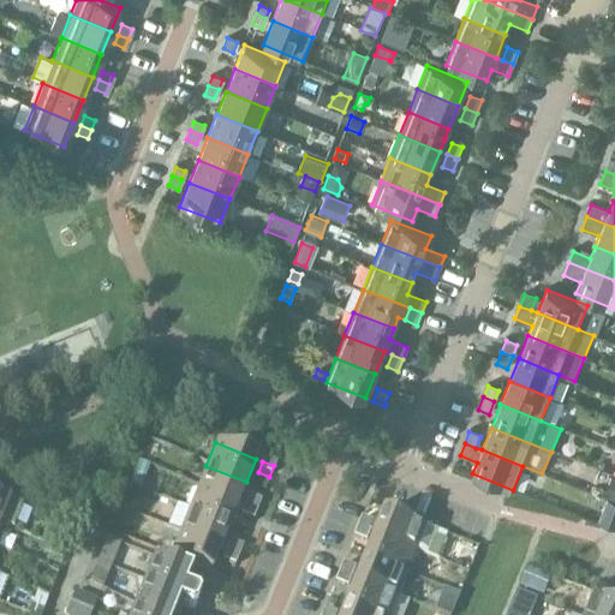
[(206,466),(197,489),(238,505),(246,482),(206,466)]
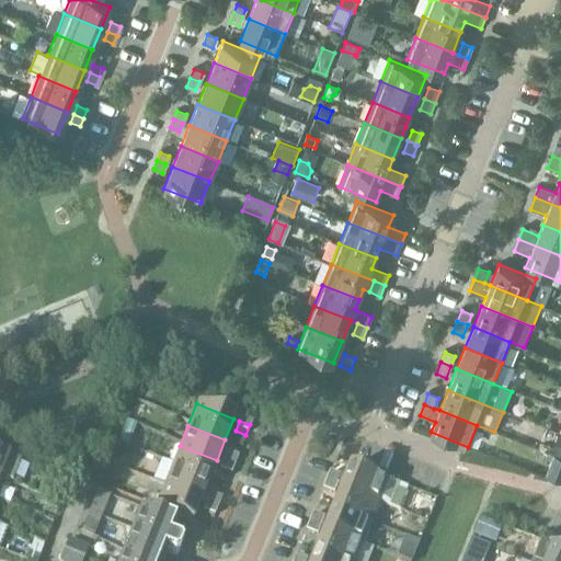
[(549,453),(553,455),(560,457),(560,437),(557,435),(549,453)]
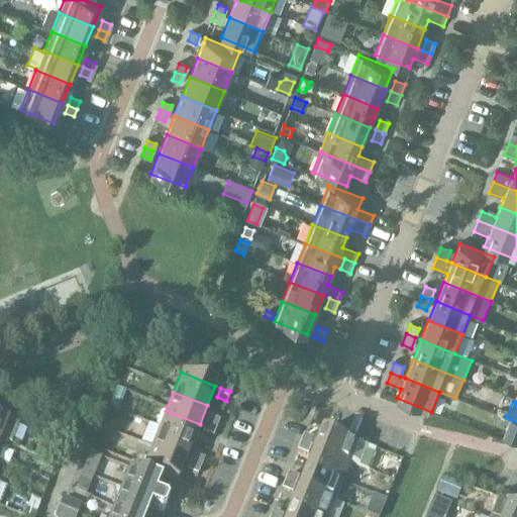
[(166,411),(158,430),(192,443),(200,424),(166,411)]
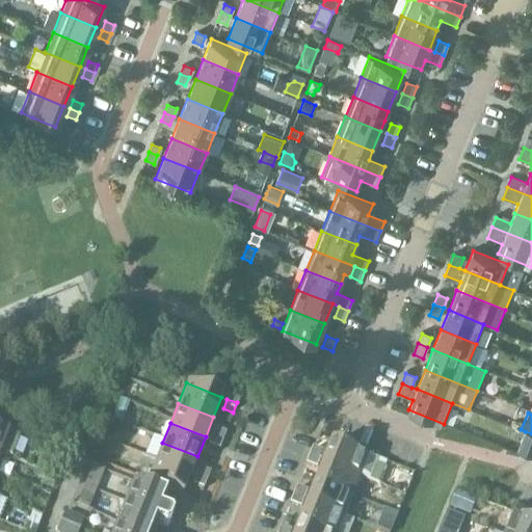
[(0,430),(0,454),(3,456),(5,452),(14,455),(21,440),(11,435),(0,430)]
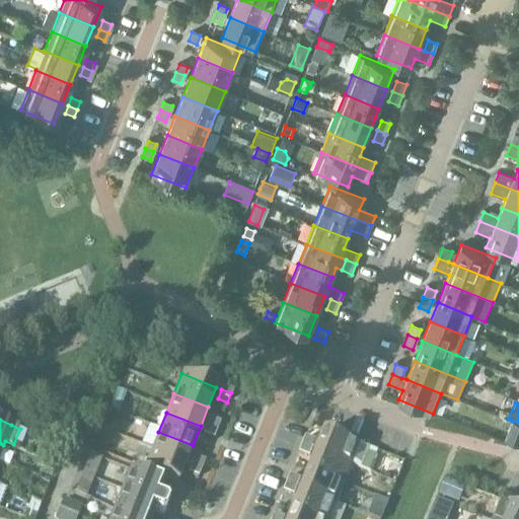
[(209,421),(206,429),(215,433),(218,425),(209,421)]
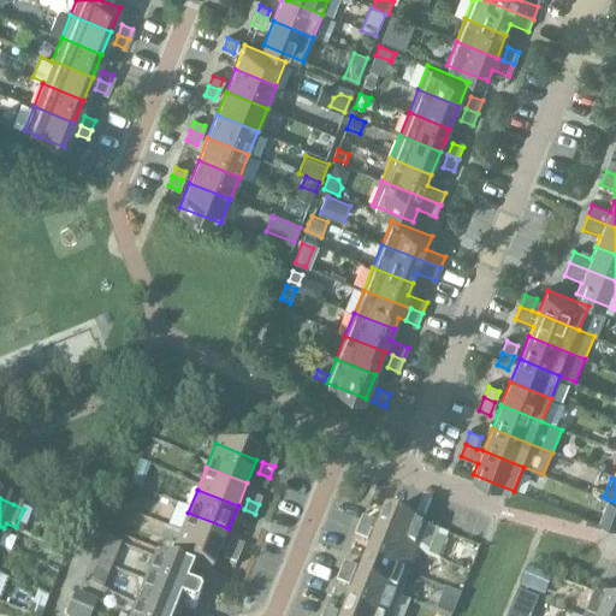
[(615,503),(609,501),(599,523),(615,529),(615,503)]
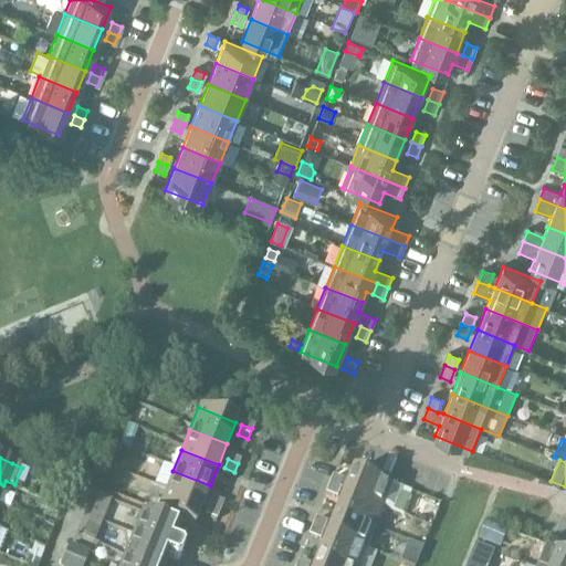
[(234,472),(224,468),(221,477),(231,481),(234,472)]
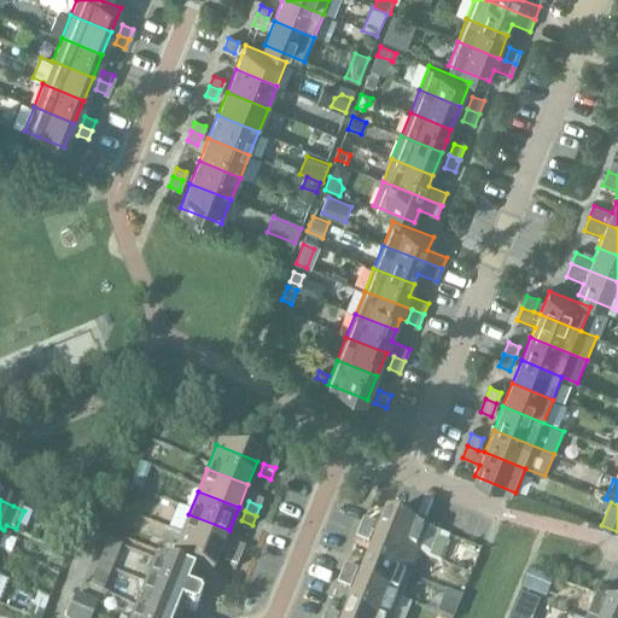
[(188,514),(180,537),(221,553),(229,530),(188,514)]
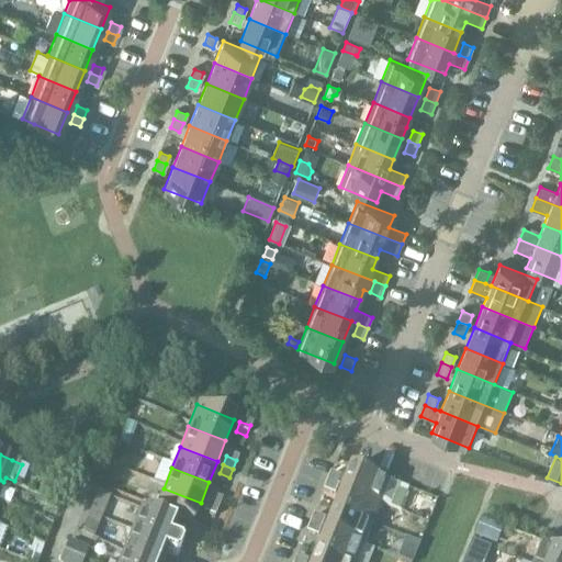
[(339,479),(336,486),(343,490),(380,504),(392,508),(401,487),(389,482),(351,468),(346,481),(339,479)]
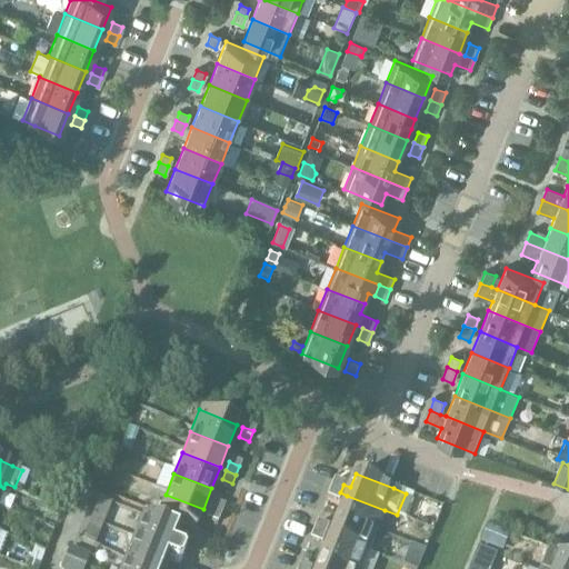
[(333,480),(330,488),(340,492),(343,485),(333,480)]
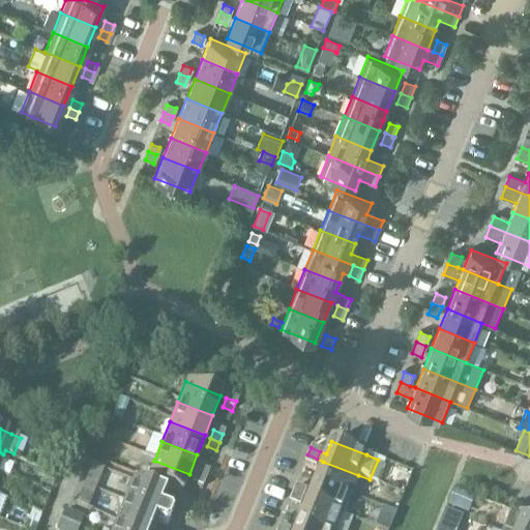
[(55,451),(50,462),(61,466),(65,455),(55,451)]
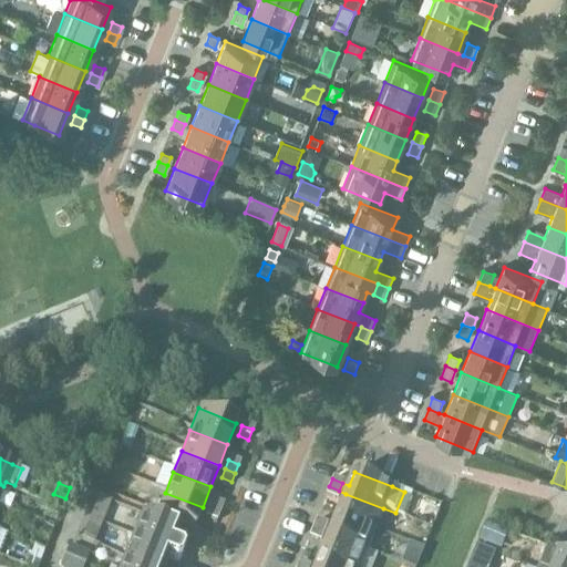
[(339,491),(329,486),(326,496),(336,500),(339,491)]
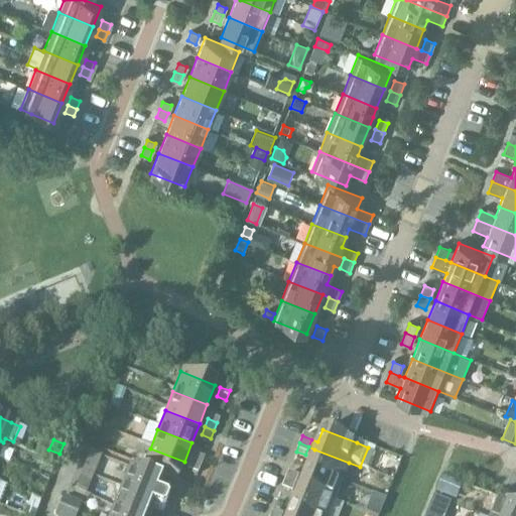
[(184,462),(150,448),(142,468),(176,482),(184,462)]
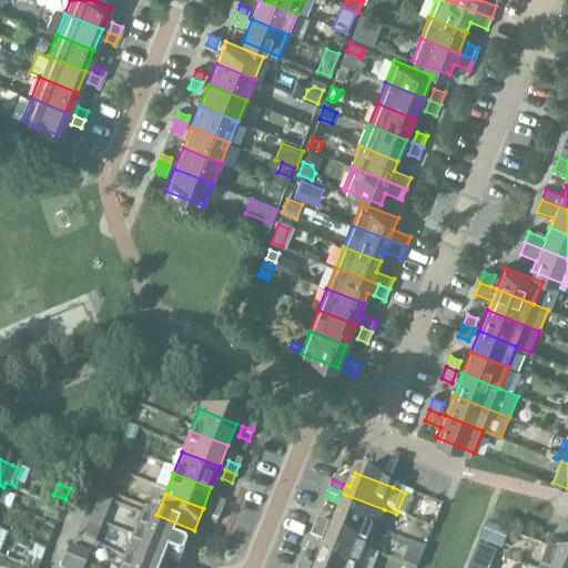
[(346,495),(338,516),(375,530),(384,509),(346,495)]
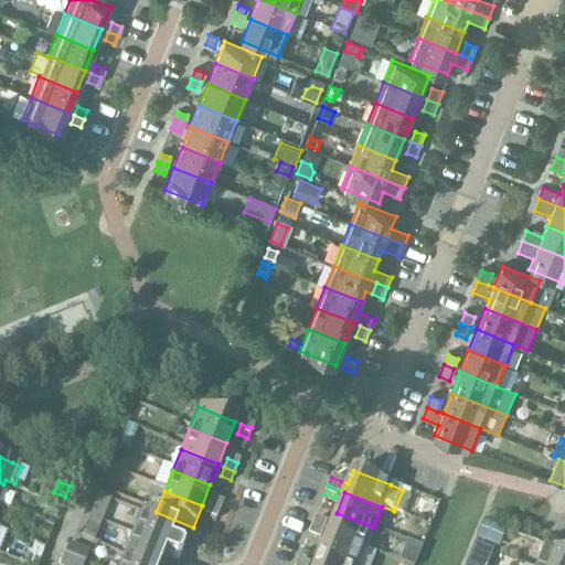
[(97,497),(88,518),(99,522),(108,501),(97,497)]
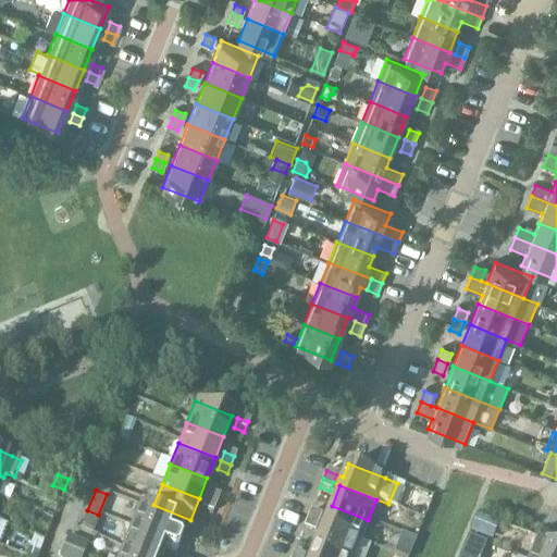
[(208,493),(205,502),(214,506),(218,497),(208,493)]
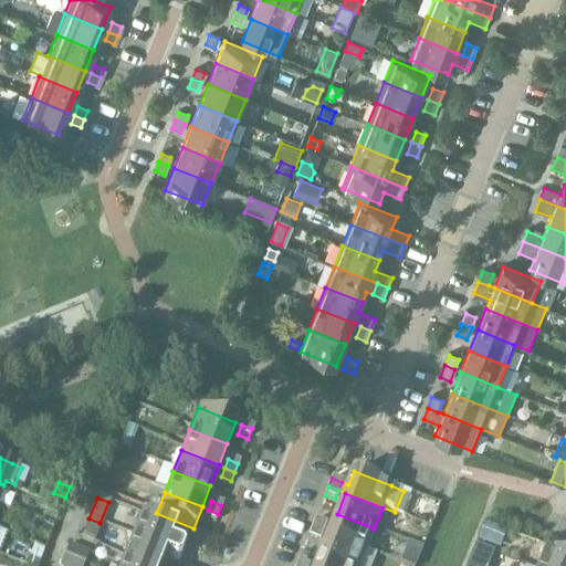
[(218,514),(208,510),(205,519),(215,523),(218,514)]
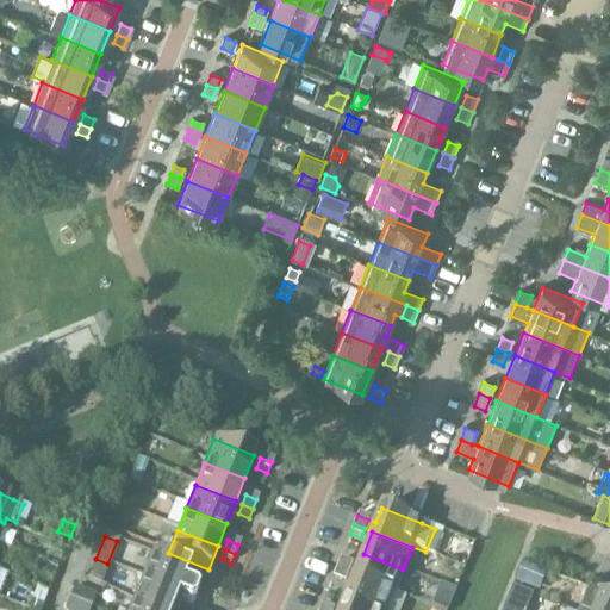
[(363,554),(354,577),(394,592),(403,570),(363,554)]
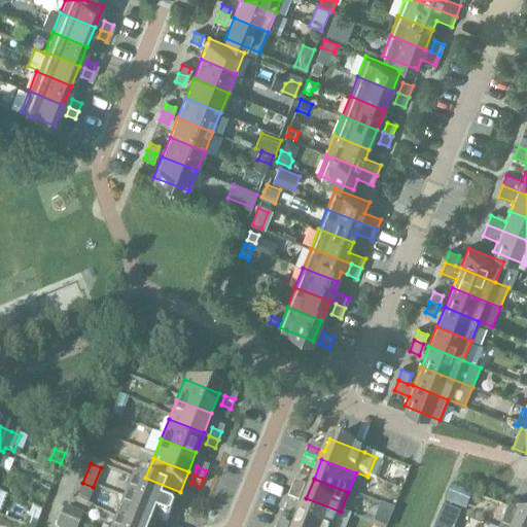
[(131,480),(111,526),(152,526),(155,520),(157,514),(161,507),(166,493),(131,480)]
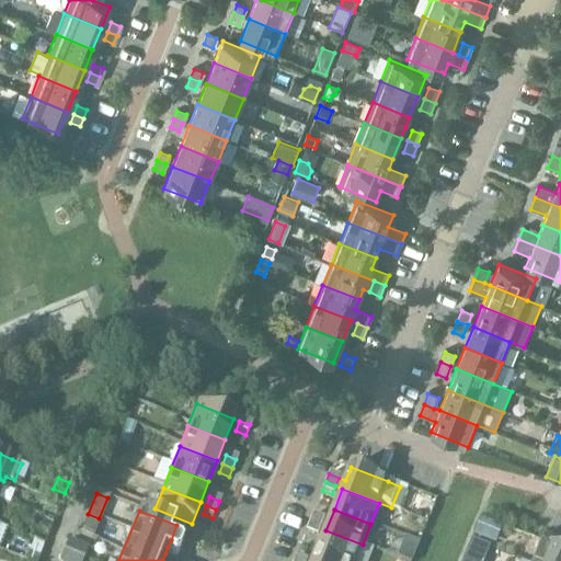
[(99,518),(88,514),(80,536),(91,540),(99,518)]
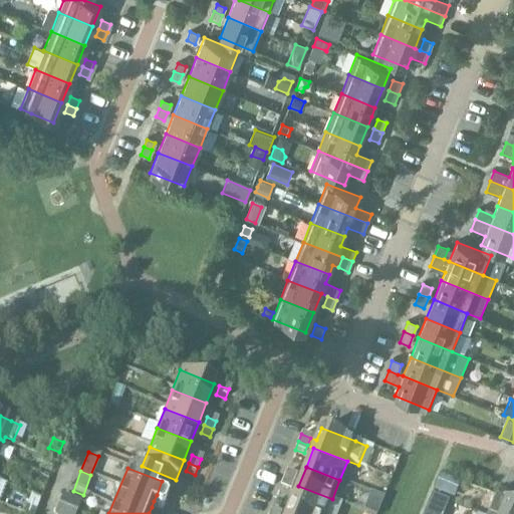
[(110,475),(99,471),(97,477),(107,481),(110,475)]
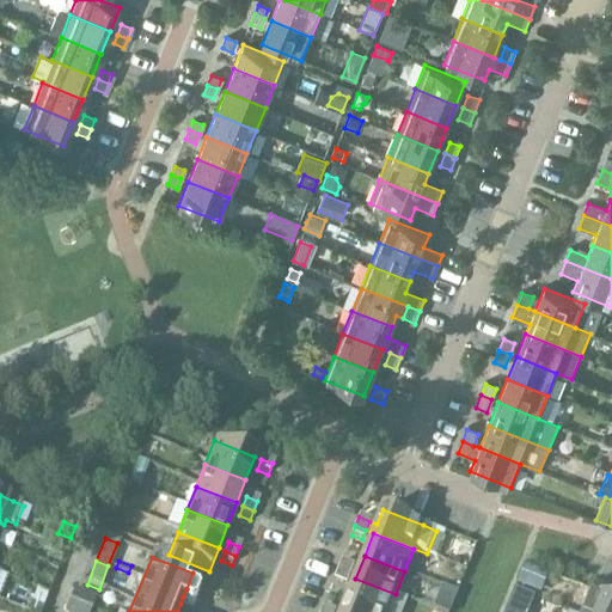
[(341,562),(337,570),(348,575),(352,567),(341,562)]
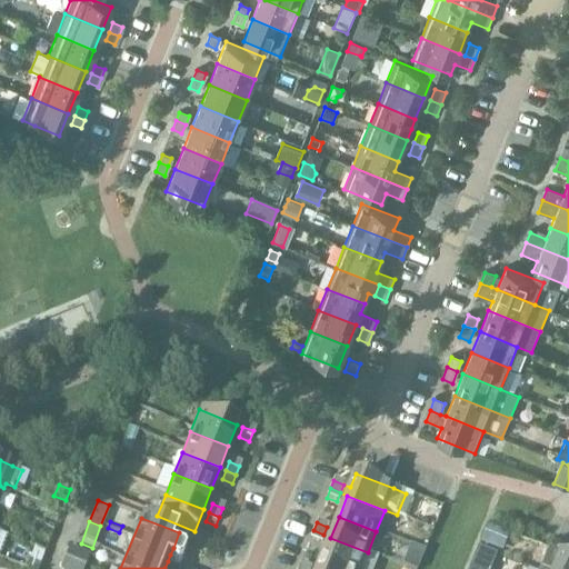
[(489,528),(481,546),(505,555),(511,537),(489,528)]
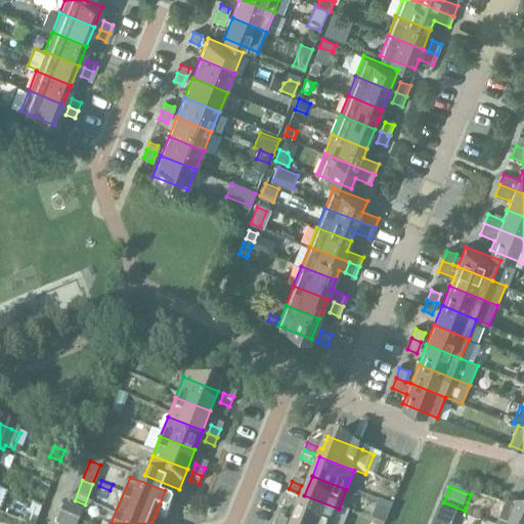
[(298,492),(289,488),(286,496),(295,500),(298,492)]
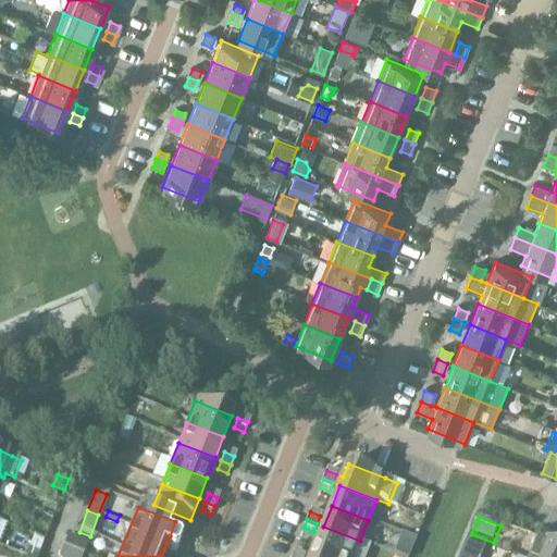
[(323,527),(316,547),(341,556),(353,556),(360,541),(323,527)]
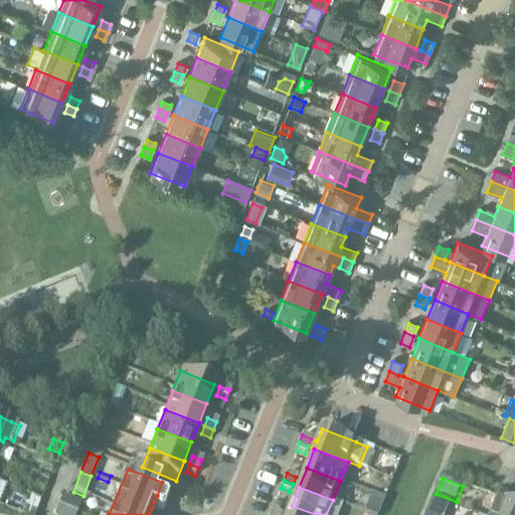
[(370,495),(366,505),(376,509),(380,499),(370,495)]
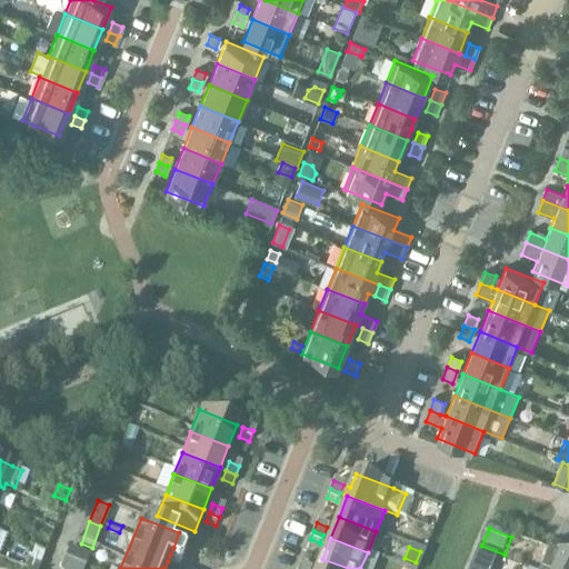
[(170,555),(168,561),(175,565),(179,563),(181,556),(180,551),(173,548),(170,555)]
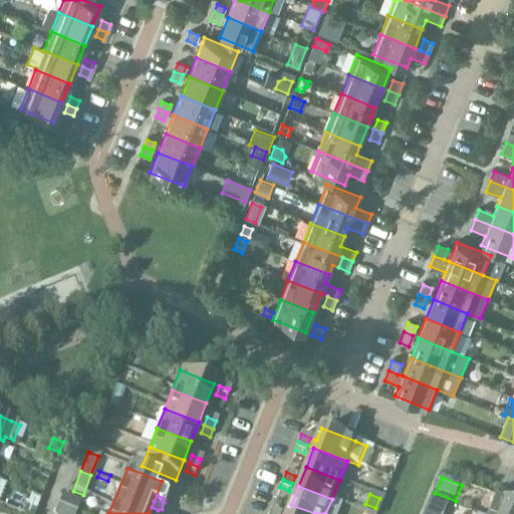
[(433,495),(425,513),(444,513),(449,502),(433,495)]
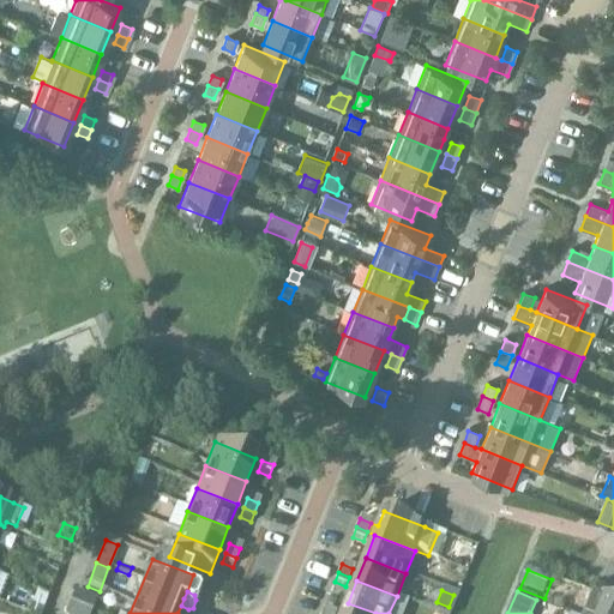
[(73,594),(68,606),(89,613),(95,602),(73,594)]
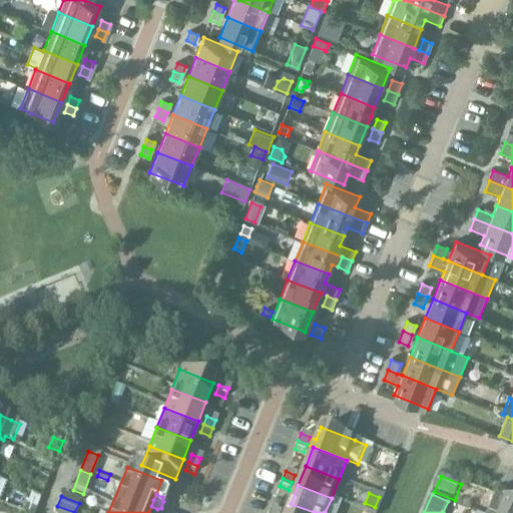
[(512,512),(512,504),(494,496),(487,512),(512,512)]
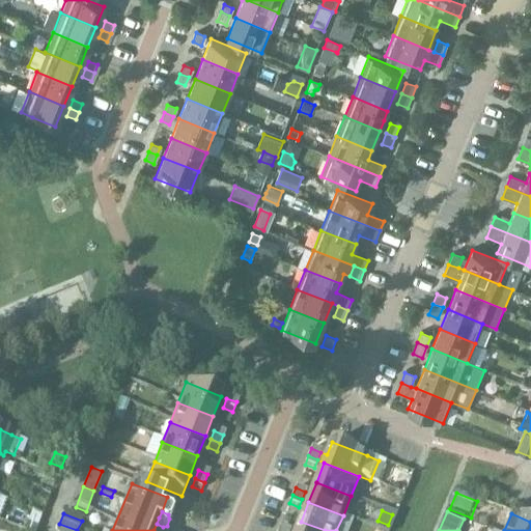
[(325,530),(301,522),(296,530),(325,530)]
